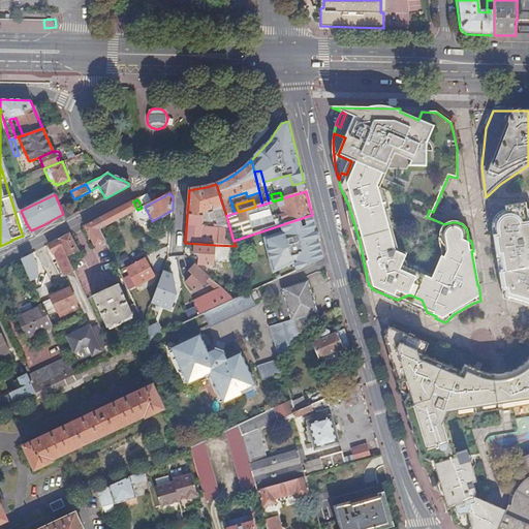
[(133,201),(95,221),(99,229),(133,212),(137,210),(133,201)]
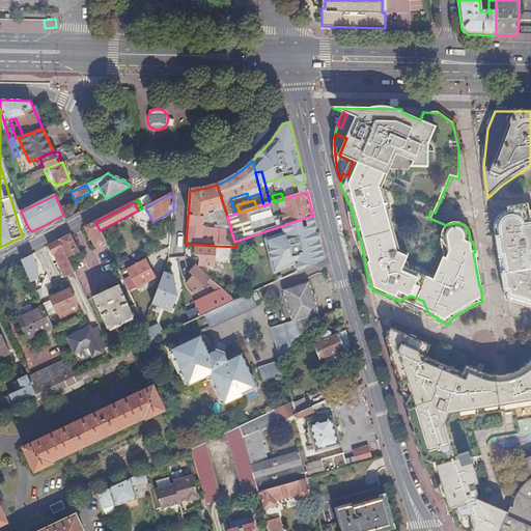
[(75,215),(68,203),(60,207),(63,215),(65,220),(75,215)]
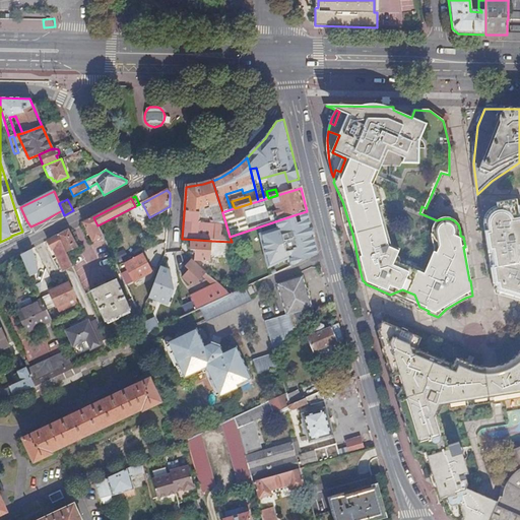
[(519,216),(519,217),(517,200),(497,204),(498,210),(496,210),(493,211),(491,214),(488,217),(486,220),(486,223),(498,291),(510,296),(517,298),(519,298),(519,216)]
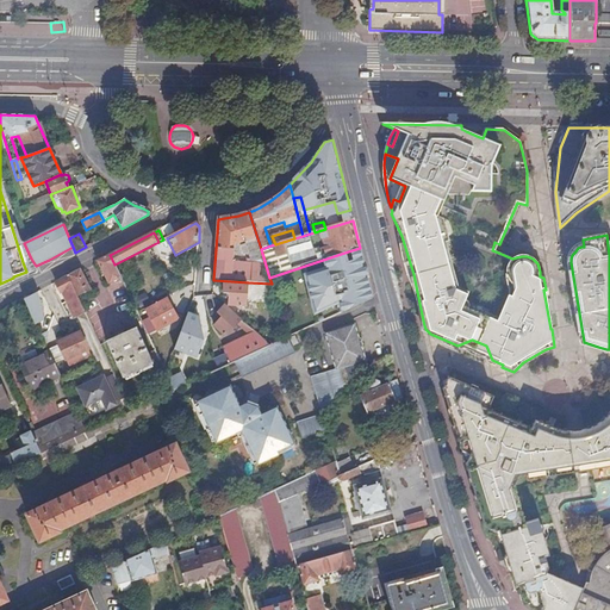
[(159,242),(154,244),(162,260),(174,253),(167,238),(163,240),(159,242)]
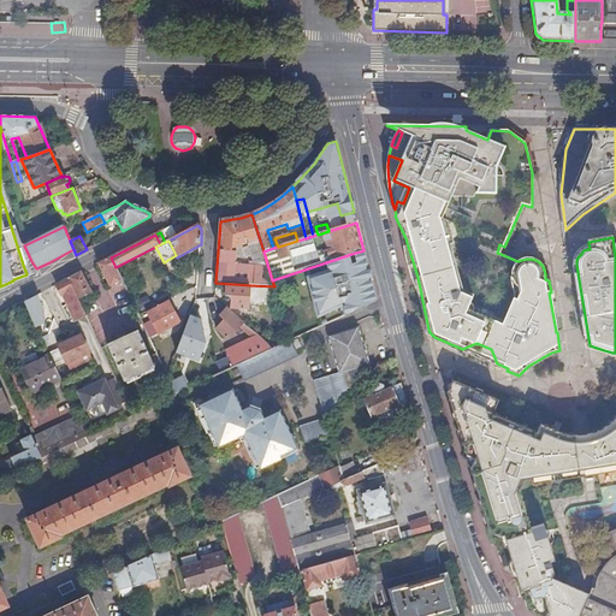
[(351,254),(304,270),(313,292),(359,278),(351,254)]
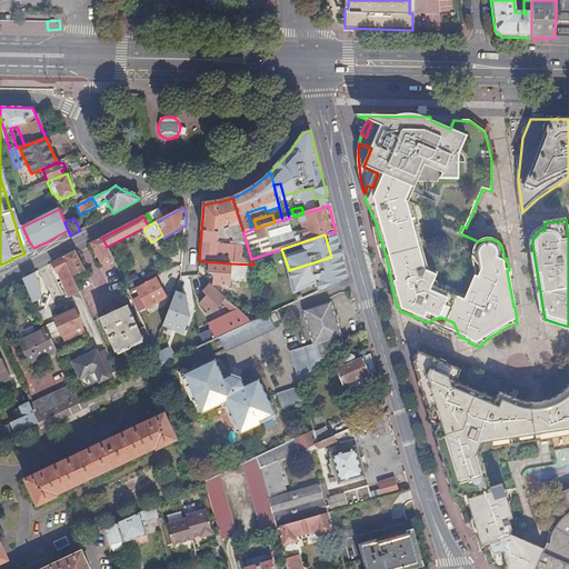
[(102,238),(91,243),(101,265),(112,259),(107,247),(102,238)]
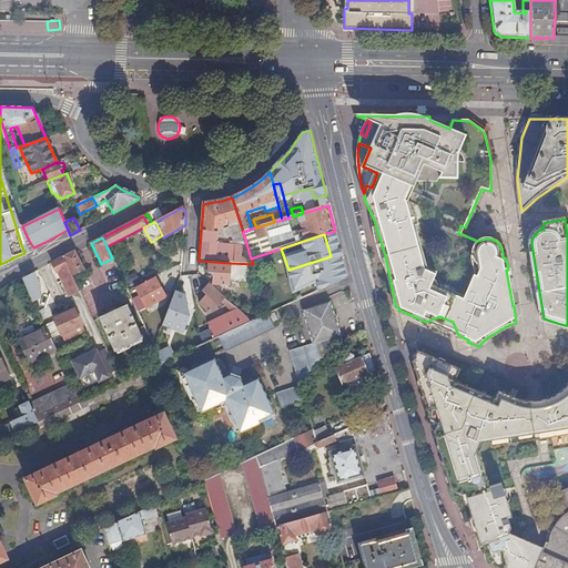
[(33,247),(29,241),(21,244),(24,253),(33,247)]
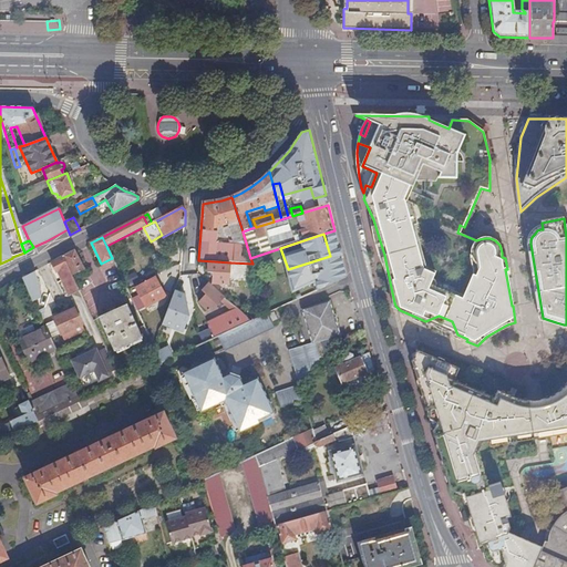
[(84,270),(74,251),(63,257),(73,280),(80,277),(78,272),(84,270)]
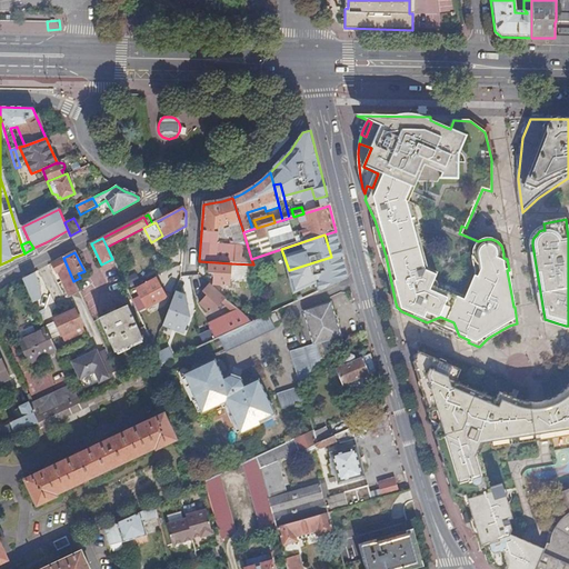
[(69,297),(79,292),(73,281),(63,258),(52,263),(57,273),(58,273),(69,297)]
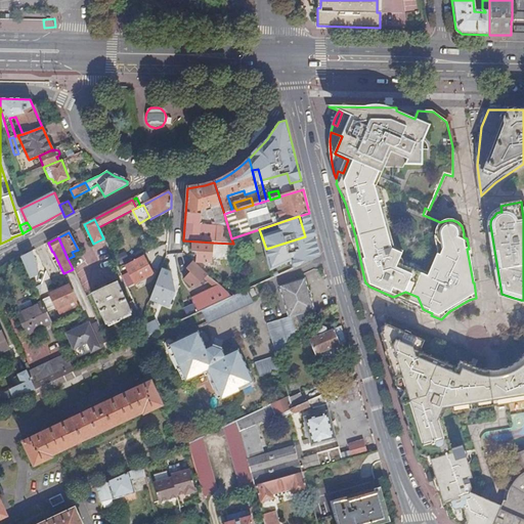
[(223,247),(234,247),(233,244),(213,243),(213,245),(193,244),(192,252),(198,253),(198,262),(209,263),(210,256),(212,256),(212,248),(223,248),(223,247)]
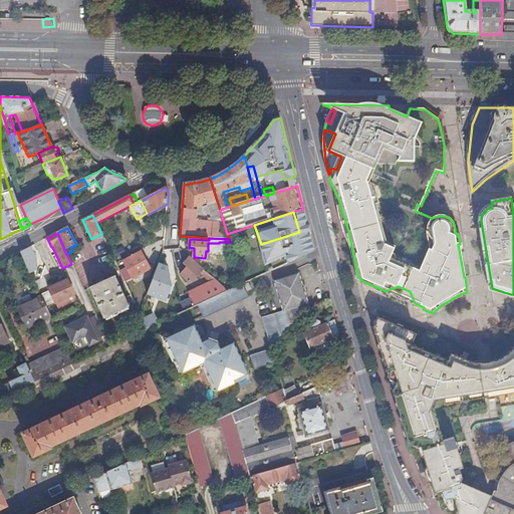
[(20,252),(30,272),(37,269),(34,255),(30,247),(20,252)]
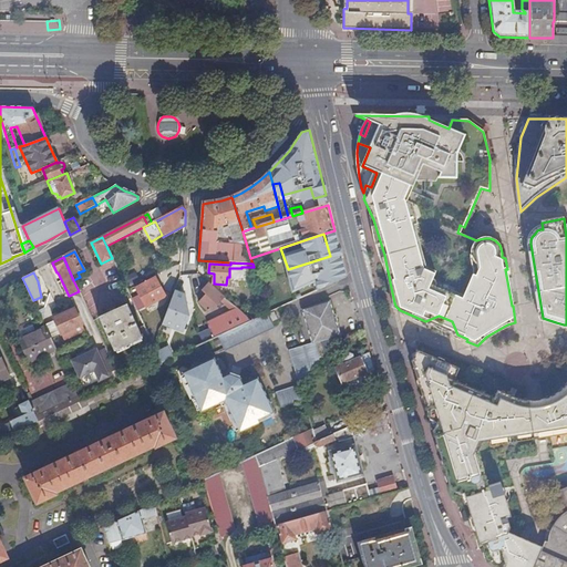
[(179,292),(189,291),(189,276),(179,276),(179,292)]
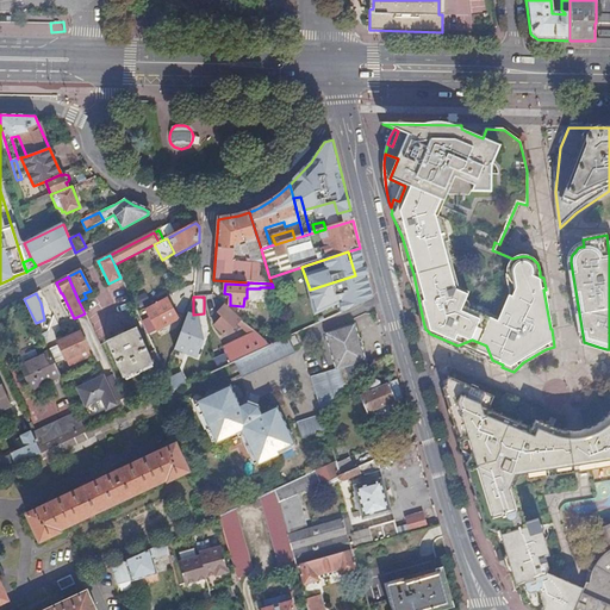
[(176,316),(167,299),(145,311),(156,331),(167,325),(166,322),(176,316)]
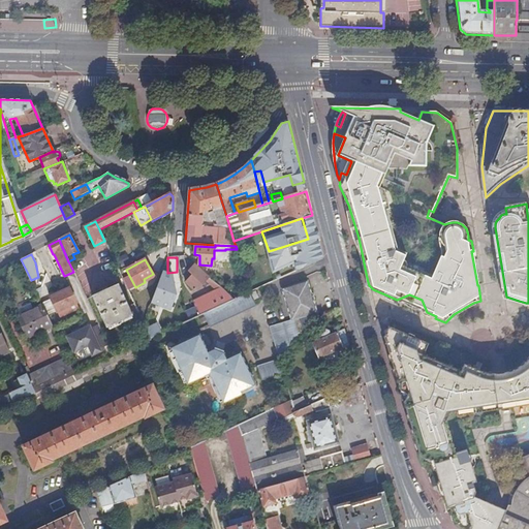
[(209,279),(194,266),(189,272),(192,276),(186,283),(194,291),(199,286),(200,288),(209,279)]
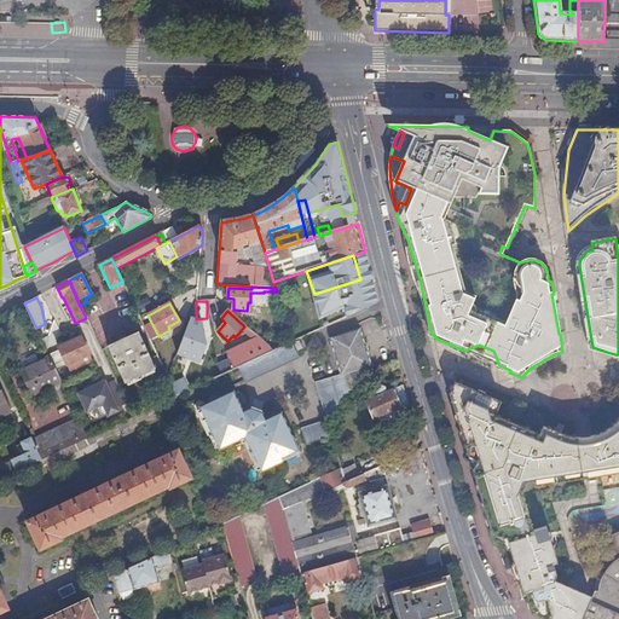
[(201,364),(207,346),(204,334),(200,331),(203,323),(191,318),(177,354),(201,364)]
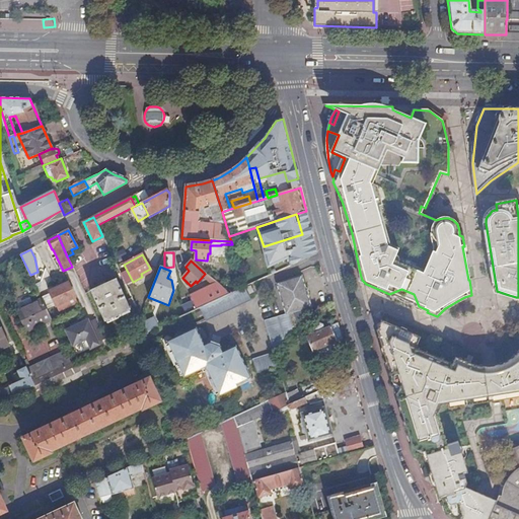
[(379,290),(380,290),(366,284),(364,282),(362,280),(361,277),(360,273),(360,282),(379,290)]
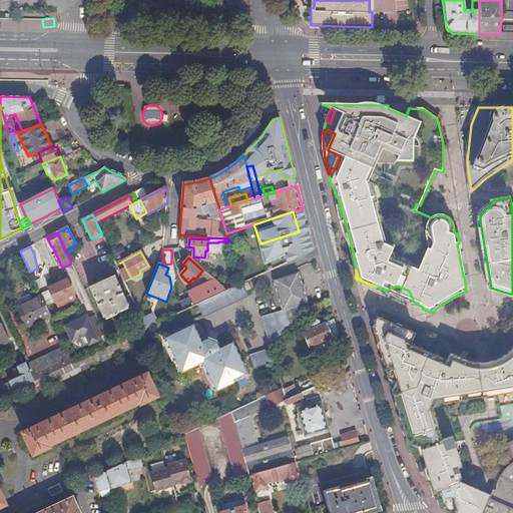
[(287,336),(293,330),(288,311),(308,305),(305,293),(303,287),(299,275),(275,282),(284,312),(263,318),(273,351),(251,357),(255,370),(277,364),(274,353),(287,336)]
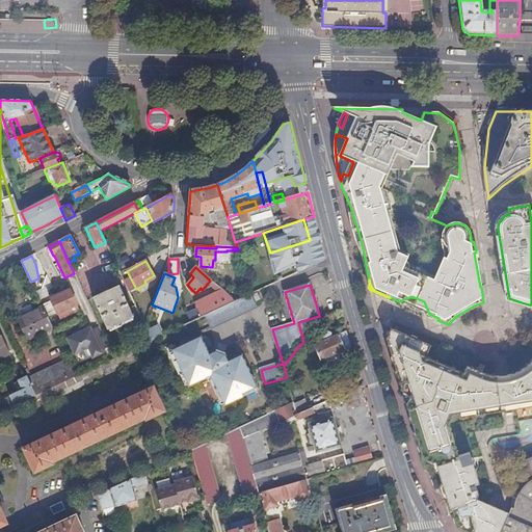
[(139,315),(135,307),(129,309),(118,287),(94,298),(107,328),(139,315)]
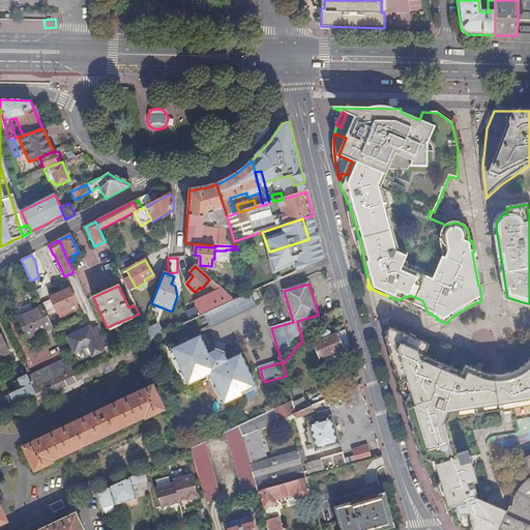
[(77,303),(69,289),(50,297),(57,313),(59,318),(79,308),(77,303)]
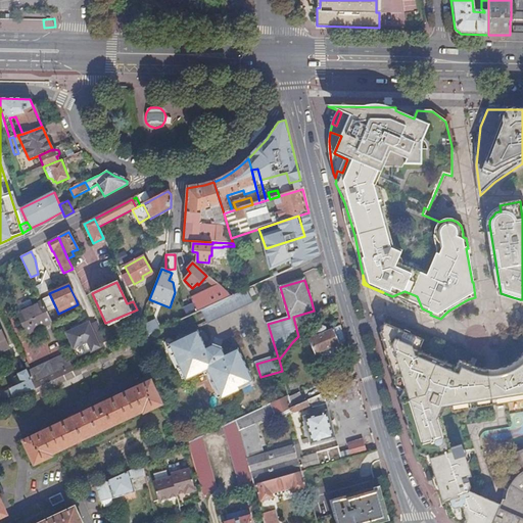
[(195,304),(199,313),(202,312),(234,296),(221,285),(192,298),(195,304)]
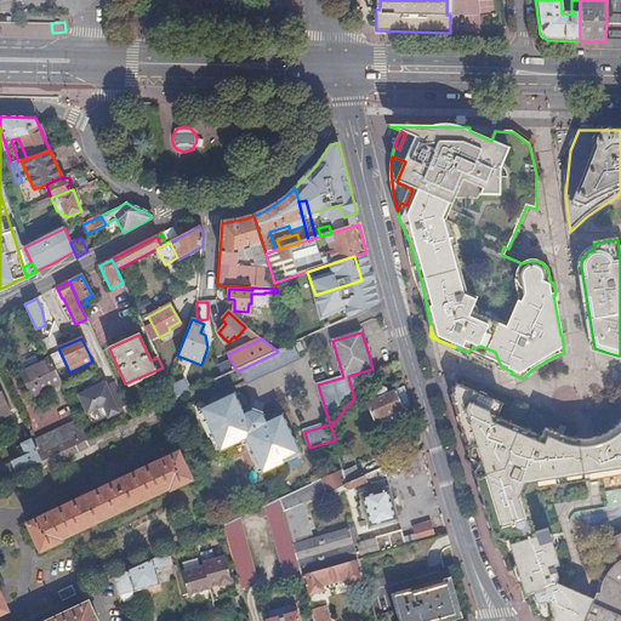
[(278,352),(240,370),(246,385),(301,360),(294,345),(278,352)]
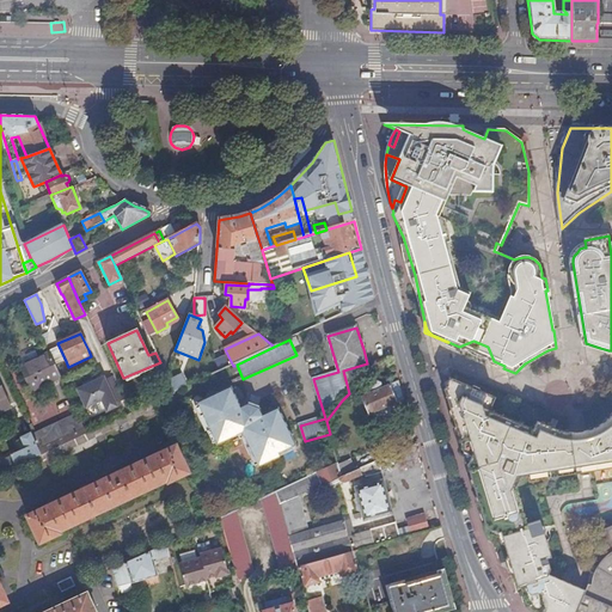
[(489,363),(494,361),(488,347),(473,341),(459,347),(461,352),(470,349),(485,355),(489,363)]
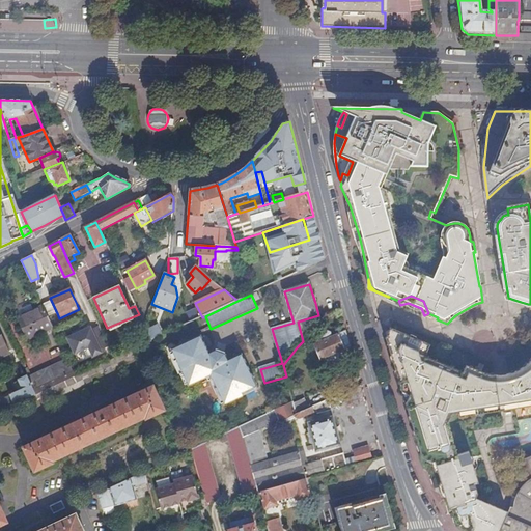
[(27,340),(53,328),(42,304),(16,316),(27,340)]
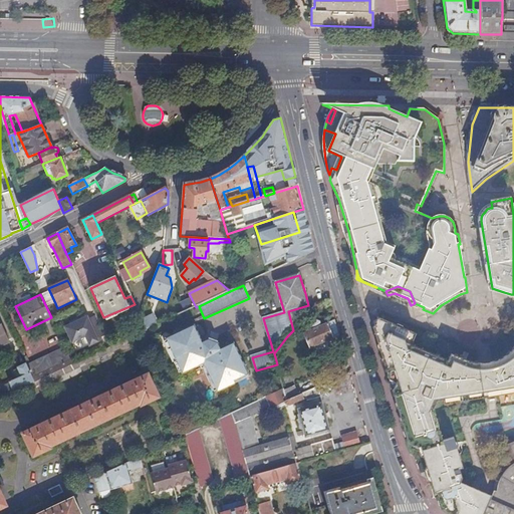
[(182,303),(184,312),(196,307),(192,299),(182,303)]
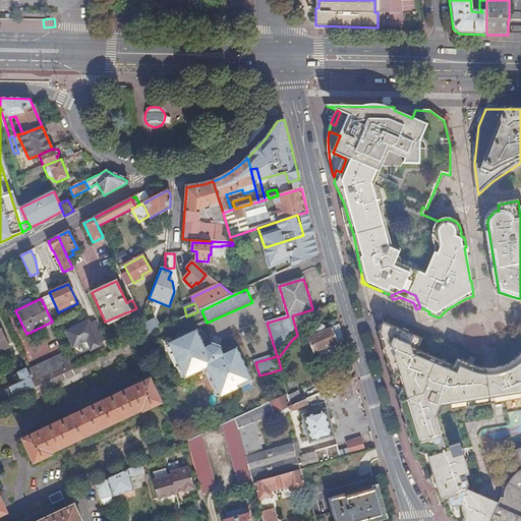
[(320,310),(320,311),(322,319),(336,313),(334,305),(320,310)]
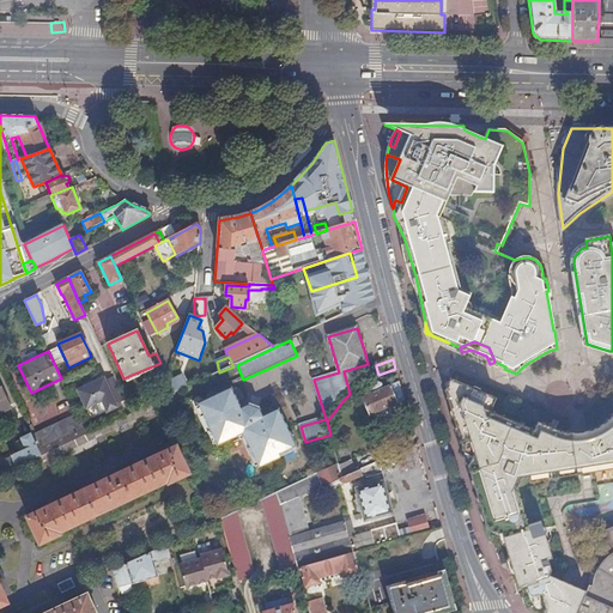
[(107,376),(78,389),(87,410),(103,402),(107,412),(120,405),(107,376)]
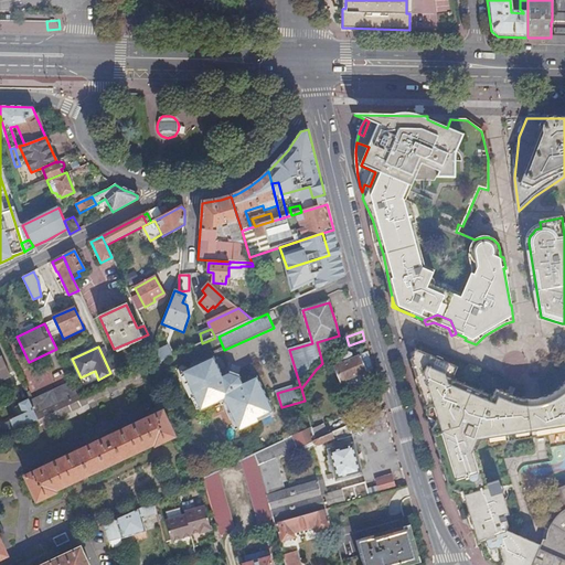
[(164,348),(156,351),(161,362),(170,359),(164,348)]
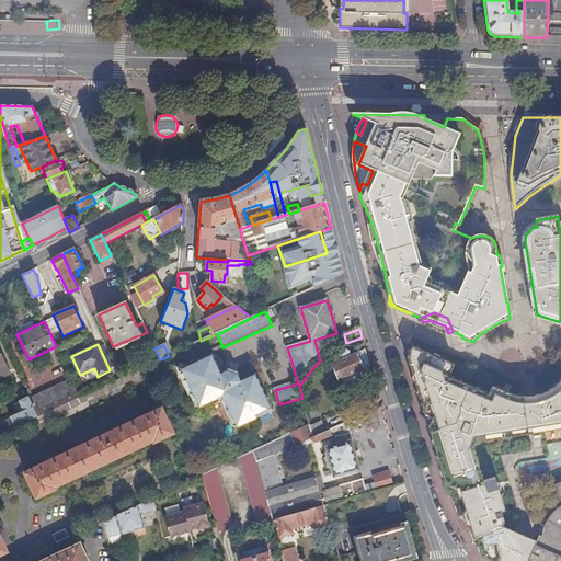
[(370,367),(364,345),(348,352),(346,352),(342,353),(341,355),(343,361),(332,365),(339,381),(340,380),(365,369),(370,367)]
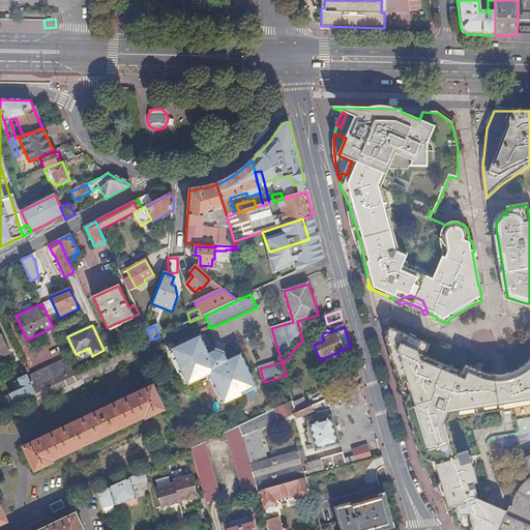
[(419,340),(390,327),(390,328),(393,330),(418,341),(419,340)]
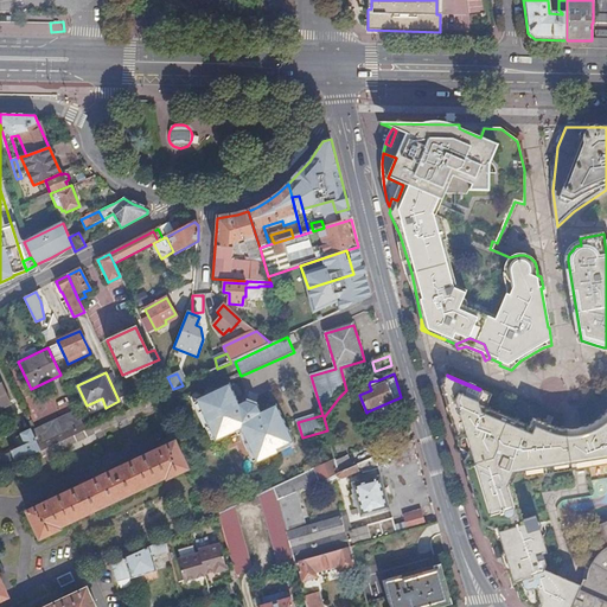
[(606,413),(605,415),(596,422),(590,426),(582,428),(579,429),(574,429),(567,429),(563,429),(560,429),(555,428),(534,419),(530,427),(486,408),(492,395),(491,394),(480,389),(479,390),(451,378),(443,395),(460,449),(468,453),(467,457),(470,458),(472,465),(465,467),(481,521),(483,525),(493,530),(497,529),(508,566),(515,564),(517,572),(510,574),(513,583),(517,583),(522,600),(535,606),(534,606),(572,606),(581,587),(560,577),(544,572),(547,566),(543,555),(536,556),(535,551),(545,548),(540,530),(537,522),(536,518),(523,522),(512,485),(517,474),(534,472),(535,477),(573,471),(589,468),(606,465),(606,413)]
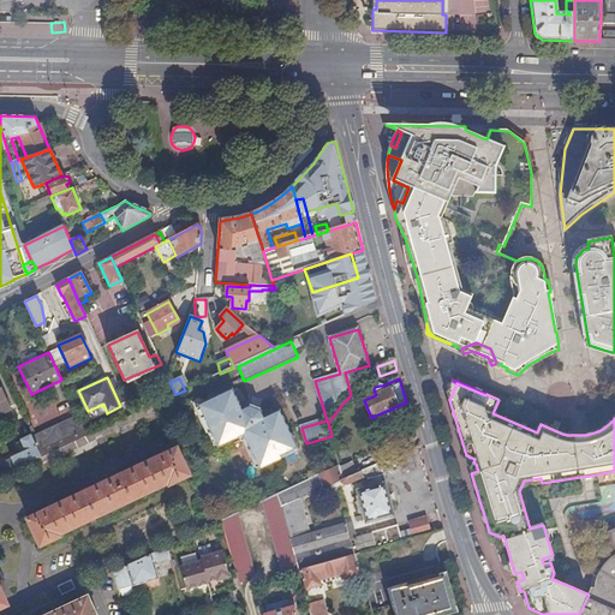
[(0,387),(0,412),(1,413),(11,408),(1,388),(0,387)]
